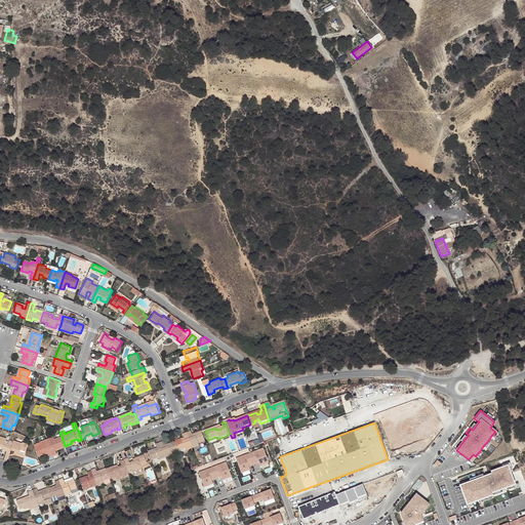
[(189,432),(186,433),(192,451),(199,449),(198,447),(204,444),(201,435),(195,438),(195,440),(193,441),(192,439),(189,432)]
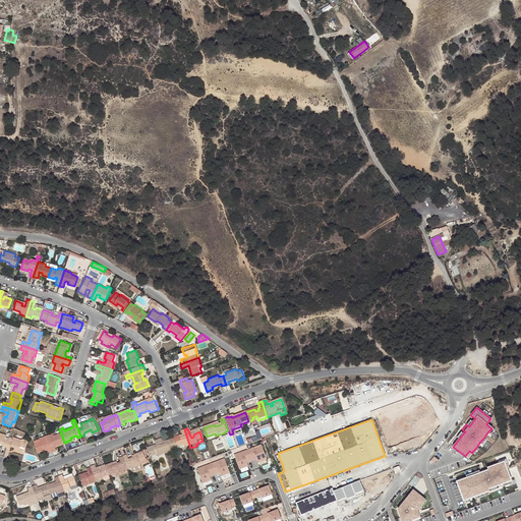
[(190,448),(184,429),(180,431),(182,439),(183,441),(180,442),(180,440),(173,442),(176,451),(183,448),(184,451),(190,448)]
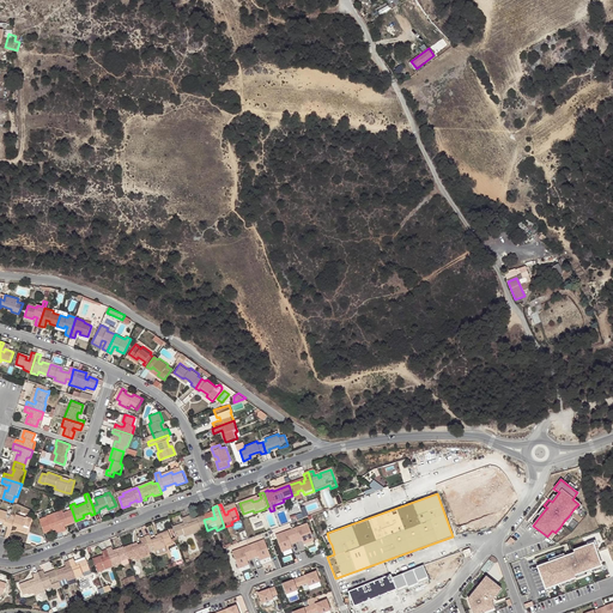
[(2,526),(7,527),(11,517),(6,516),(6,514),(7,511),(0,509),(0,521),(4,522),(2,526)]
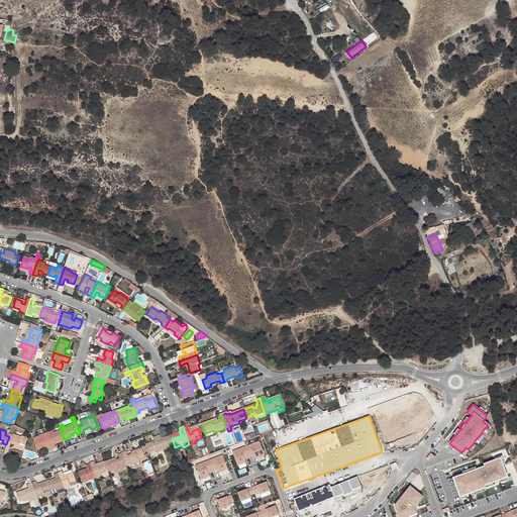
[(54,430),(46,433),(53,448),(56,446),(55,442),(54,440),(57,439),(58,441),(64,439),(61,430),(55,433),(54,430)]
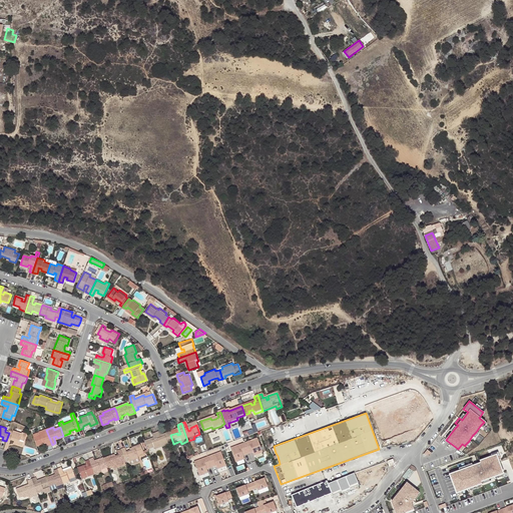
[(9,433),(6,441),(10,442),(11,440),(14,441),(17,441),(16,444),(23,446),(26,437),(22,436),(23,433),(14,431),(13,432),(10,430),(9,432),(9,433)]
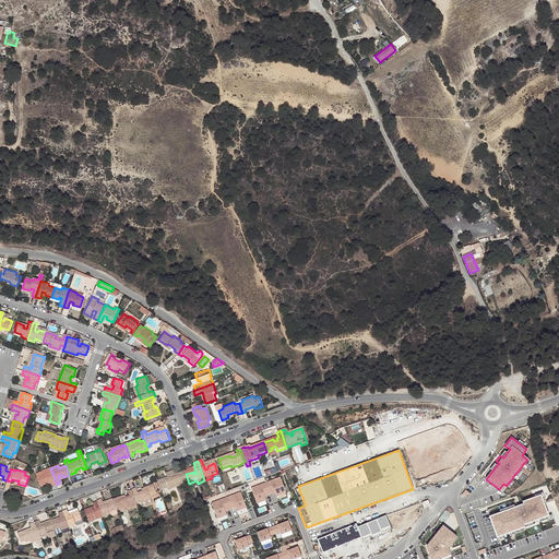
[(57,485),(50,468),(43,472),(44,473),(37,476),(40,486),(47,483),(46,480),(49,479),(50,482),(52,486),(57,485)]
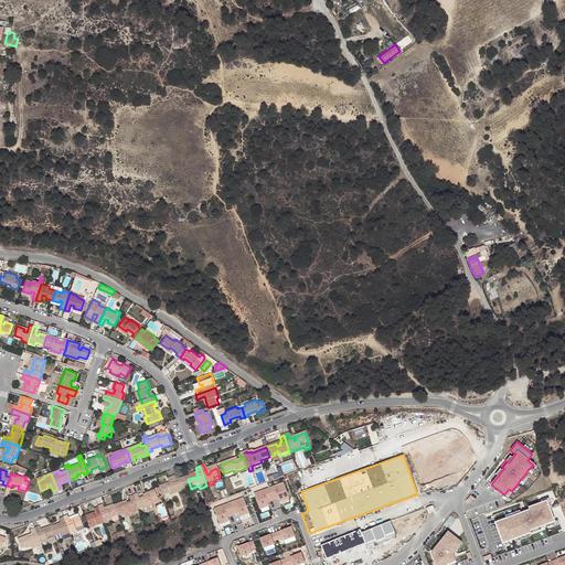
[(171,477),(178,497),(185,493),(184,491),(191,489),(188,479),(181,481),(182,483),(179,486),(178,482),(174,475),(171,477)]
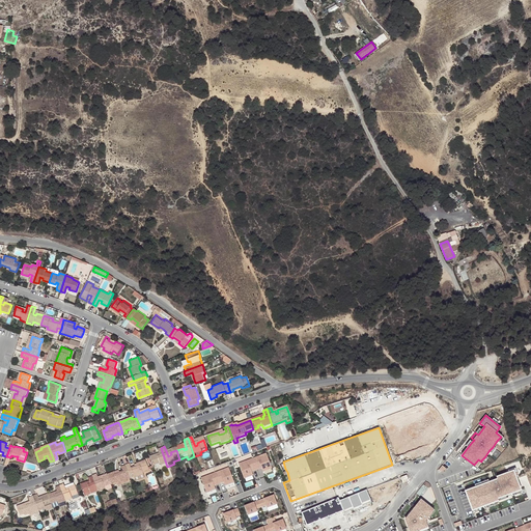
[(161,469),(167,467),(161,448),(157,449),(159,456),(160,458),(157,460),(157,457),(149,460),(152,469),(160,467),(161,469)]
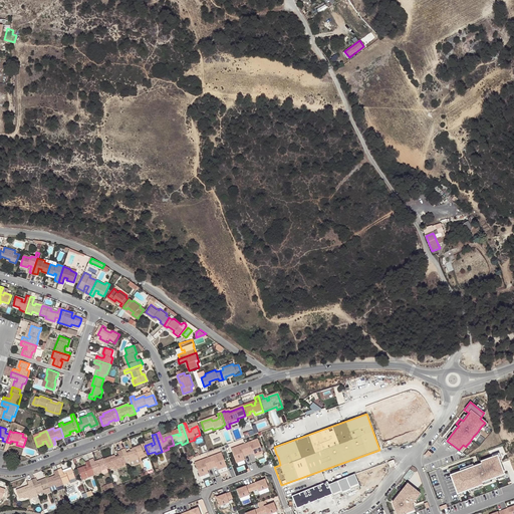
[(243,444),(247,454),(252,452),(253,456),(262,452),(257,438),(243,444)]
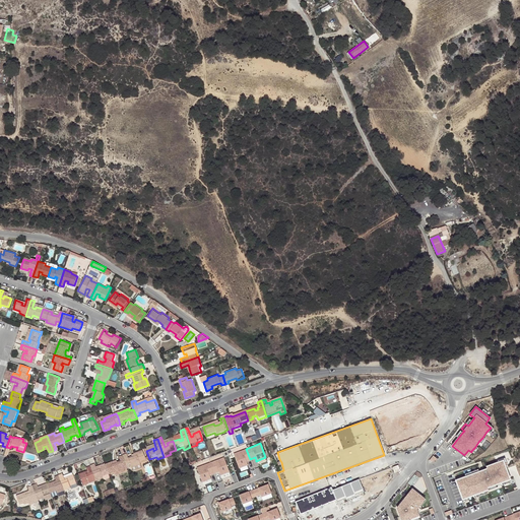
[(250,459),(246,449),(232,454),(237,468),(246,464),(245,461),(250,459)]
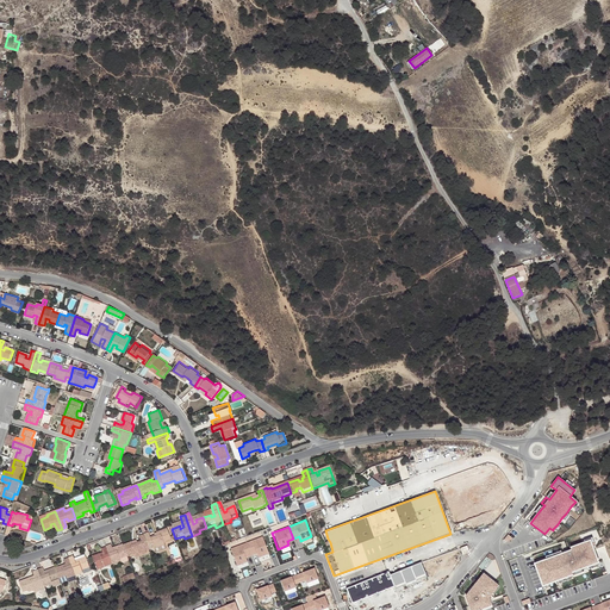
[(142,535),(147,547),(150,546),(153,554),(167,549),(165,543),(169,542),(169,541),(174,539),(173,536),(168,539),(166,531),(155,535),(156,537),(153,539),(148,541),(145,534),(142,535)]
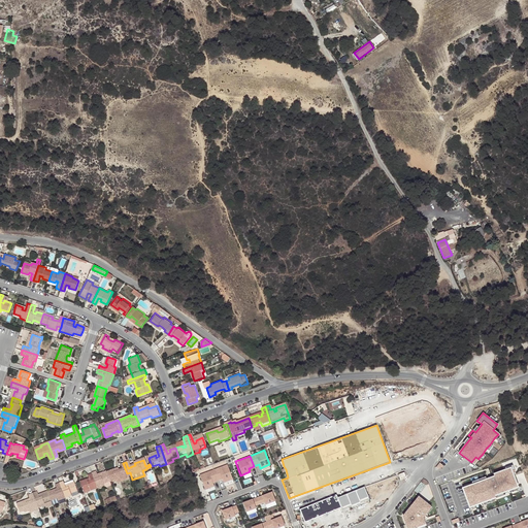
[(104,473),(108,483),(113,481),(114,483),(125,480),(124,477),(128,476),(127,473),(123,463),(119,464),(121,470),(117,471),(114,473),(113,470),(104,473)]
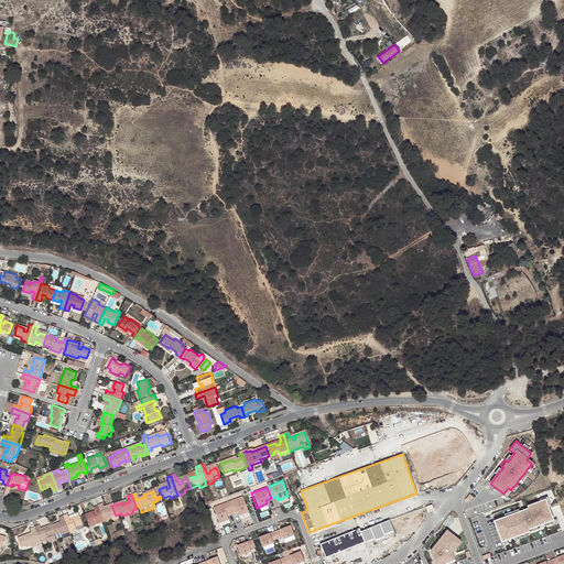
[(227,501),(231,512),(236,510),(238,514),(248,511),(242,496),(227,501)]
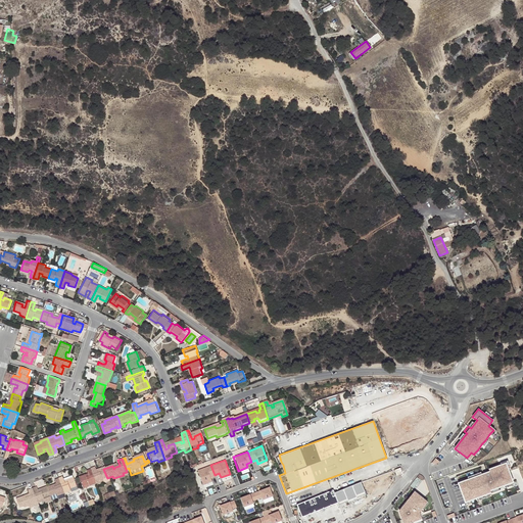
[(505,465),(507,470),(510,469),(508,461),(501,463),(502,466),(505,465)]
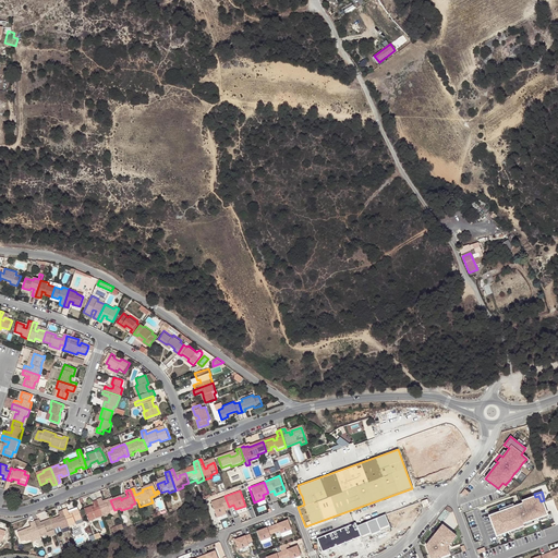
[(229,507),(225,496),(209,501),(215,517),(225,512),(223,509),(229,507)]
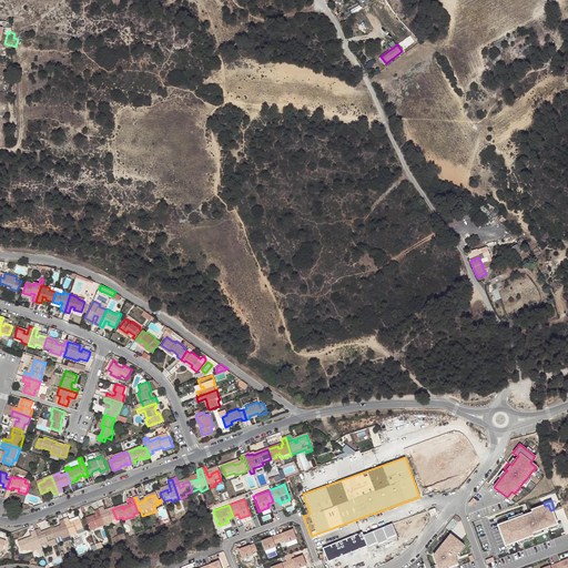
[(550,510),(548,505),(545,506),(531,511),(531,514),(524,517),(509,523),(499,526),(506,545),(519,540),(527,537),(533,535),(531,533),(543,529),(547,527),(556,524),(553,516),(550,510)]
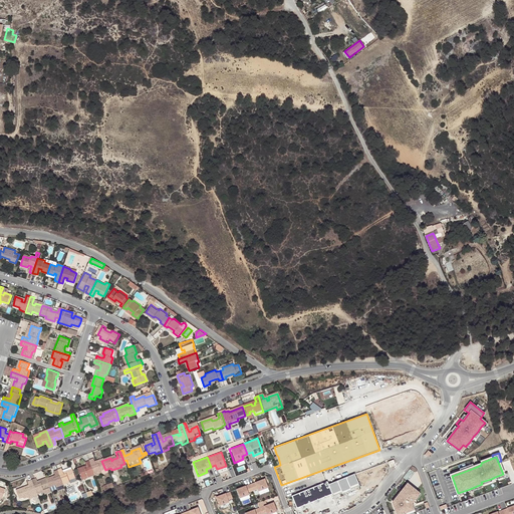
[(86,461),(92,476),(98,474),(101,475),(106,473),(105,470),(101,461),(101,460),(94,463),(95,465),(92,466),(92,465),(91,464),(90,460),(86,461)]
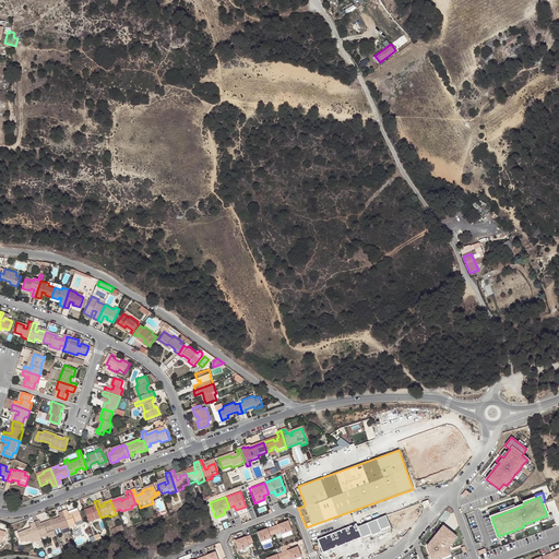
[(428,500),(421,502),(425,509),(430,506),(428,500)]
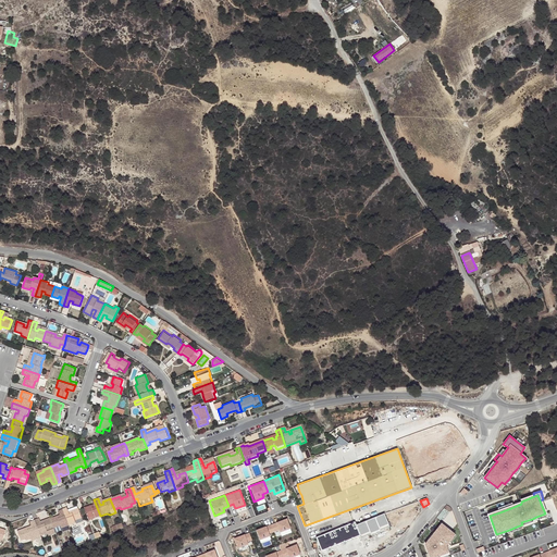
[(93,518),(100,516),(94,499),(89,502),(91,505),(91,507),(91,508),(89,509),(88,506),(81,509),(85,519),(91,516),(93,518)]
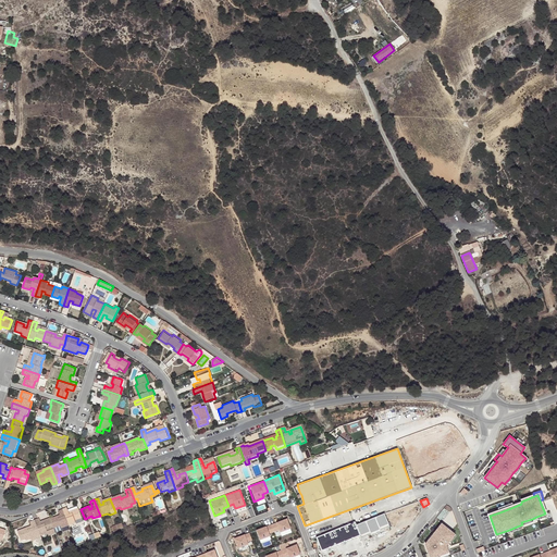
[(499,512),(514,507),(512,504),(498,508),(499,512)]
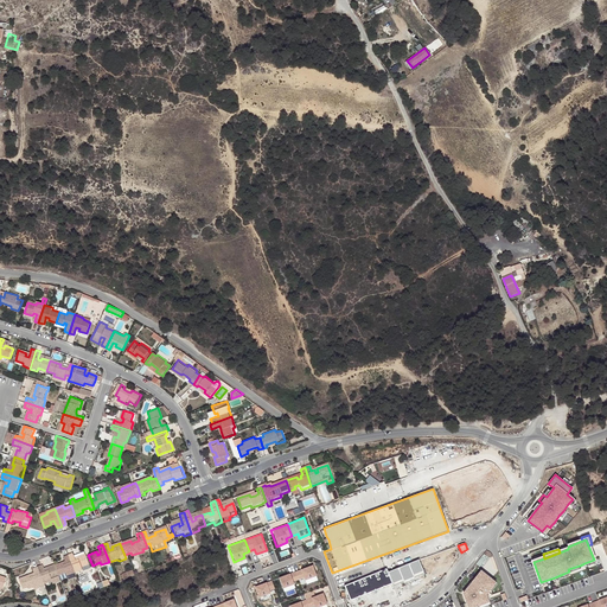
[(82,556),(75,558),(76,561),(72,562),(71,560),(70,557),(69,554),(64,556),(71,574),(80,572),(78,569),(85,566),(82,556)]
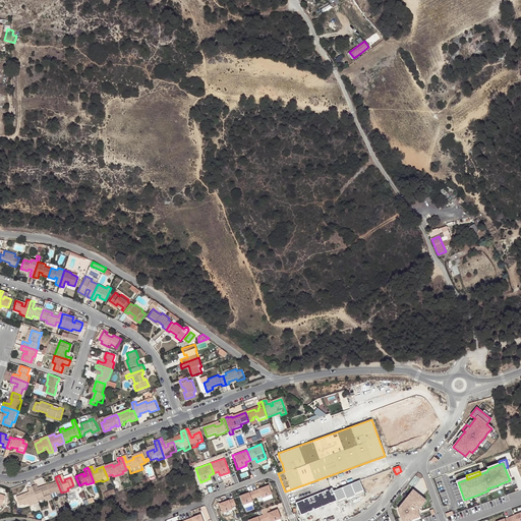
[(52,478),(53,483),(54,485),(51,486),(51,484),(44,486),(47,496),(54,494),(55,496),(61,493),(55,477),(52,478)]
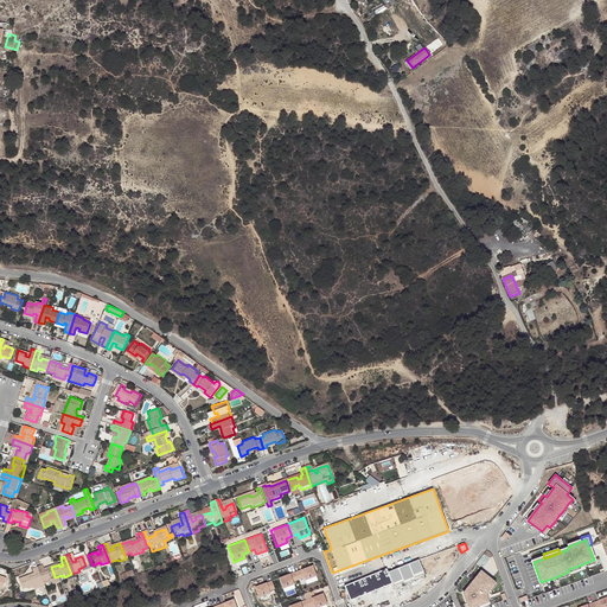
[(42,574),(40,570),(38,566),(34,567),(40,586),(49,583),(50,585),(57,582),(55,577),(51,567),(44,569),(45,573),(42,574)]
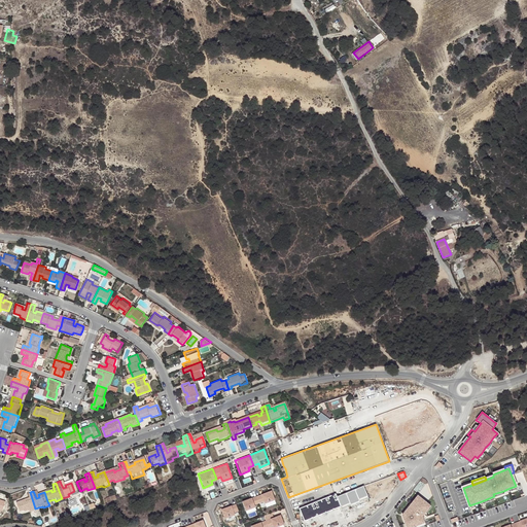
[(26,493),(28,498),(28,500),(24,502),(23,500),(14,503),(18,513),(22,511),(23,513),(35,508),(30,492),(26,493)]
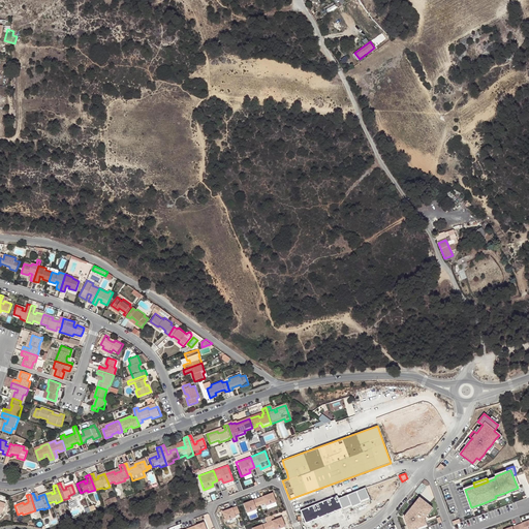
[(272,494),(256,499),(259,505),(263,504),(265,506),(275,502),(272,494)]
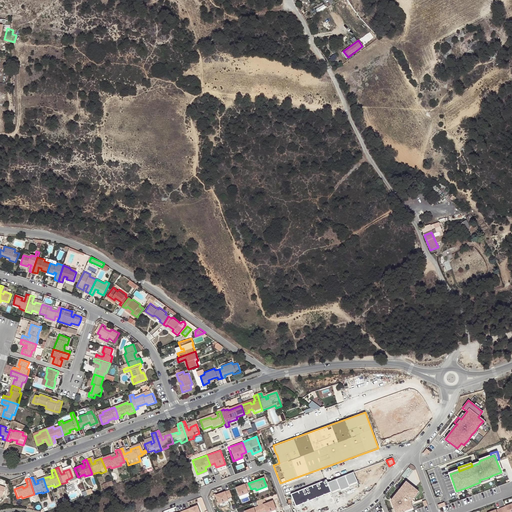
[(417,491),(406,481),(392,499),(392,500),(398,504),(401,503),(402,505),(394,508),(393,508),(394,511),(413,511),(410,502),(413,498),(414,498),(412,497),(417,491)]
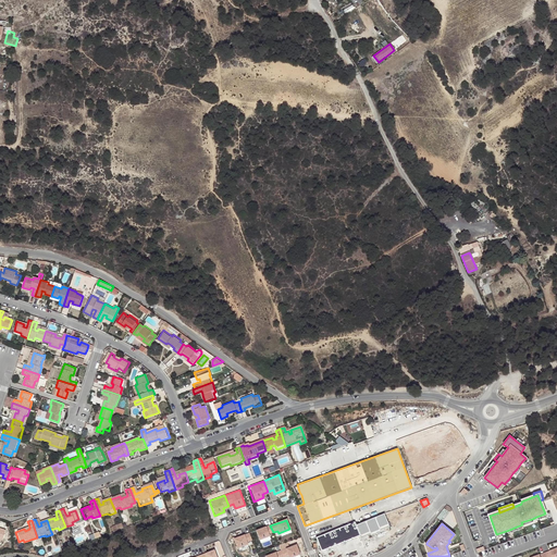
[(355,524),(317,539),(323,556),(347,556),(366,551),(355,524)]
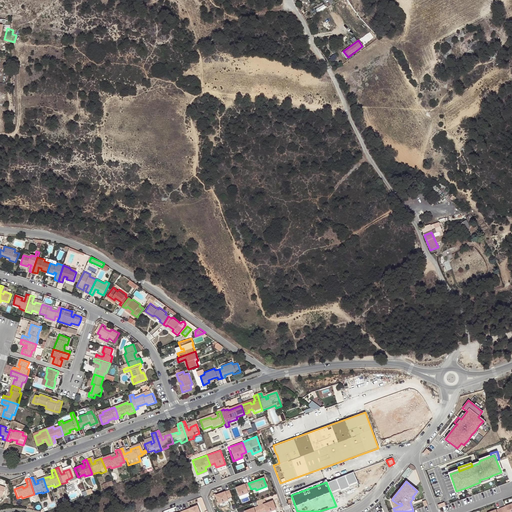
[(248,483),(234,488),(238,497),(247,494),(246,491),(251,489),(248,483)]
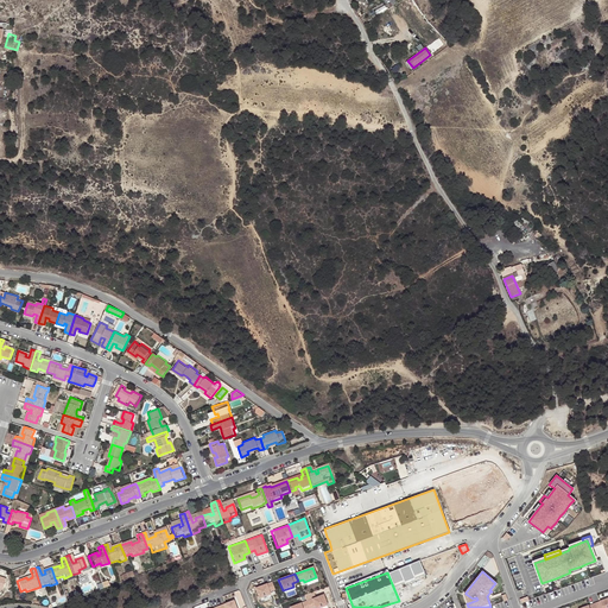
[(271,582),(254,588),(258,599),(270,595),(268,591),(273,590),(271,582)]
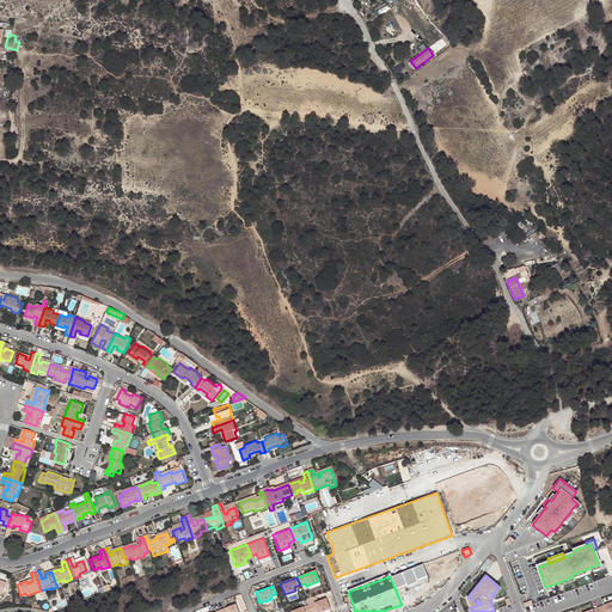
[(469,599),(471,607),(481,604),(479,601),(476,603),(469,598),(469,599)]
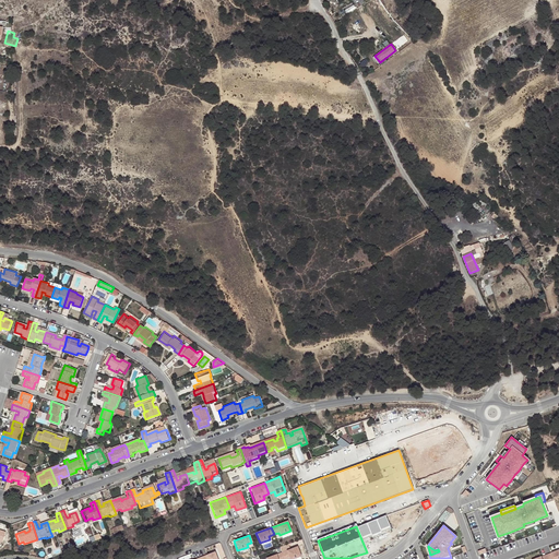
[(296,548),(281,554),(283,558),(285,558),(288,558),(293,558),(299,557),(296,548)]
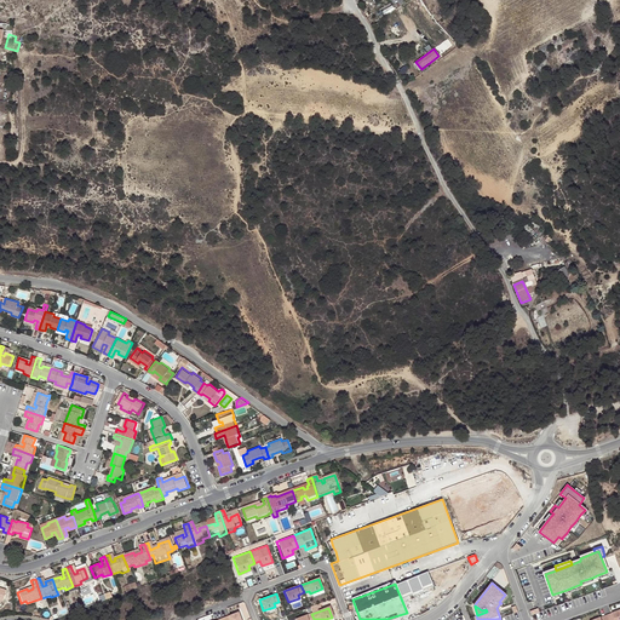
[(618,619),(619,619),(619,608),(603,615),(604,619),(618,619)]
